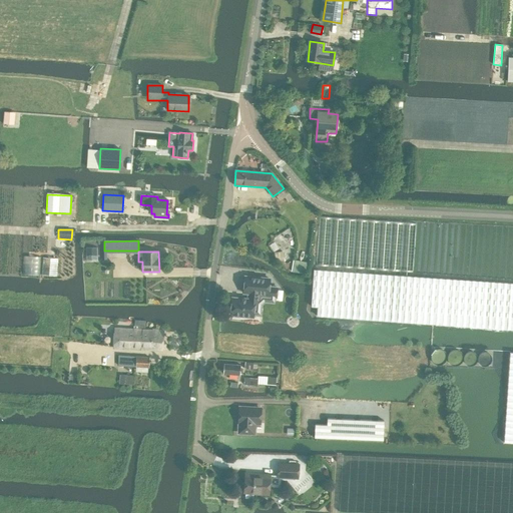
[(282,251),(275,252),(275,261),(283,260),(282,251)]
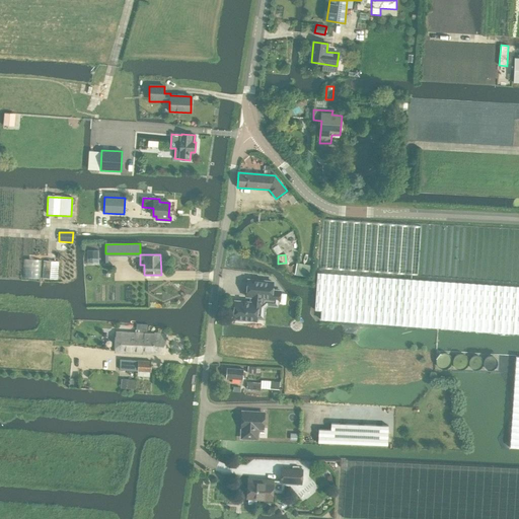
[(44,261),(43,278),(57,280),(59,262),(44,261)]
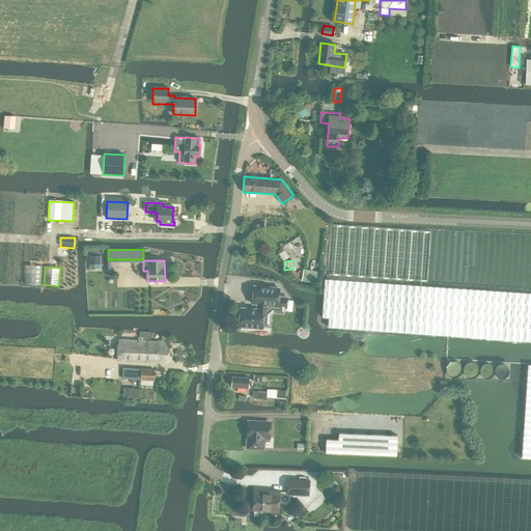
[(530,340),(530,292),(464,288),(325,279),(322,316),(328,317),(328,327),(420,333),(460,336),(530,340)]
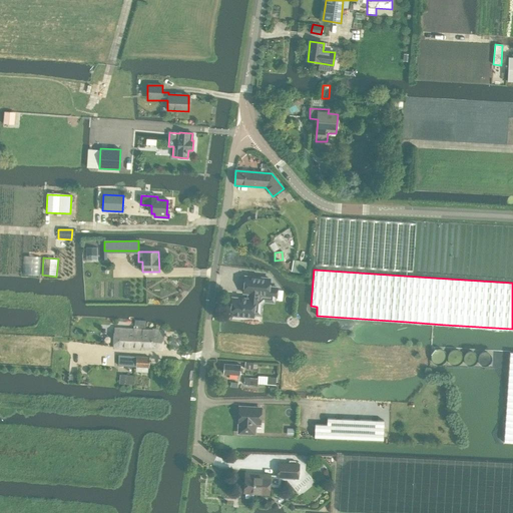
[(232,298),(230,315),(233,315),(233,317),(239,317),(239,316),(253,318),(254,314),(260,315),(261,305),(265,302),(275,303),(275,299),(277,299),(278,287),(270,286),(270,279),(245,277),(243,293),(248,294),(247,300),(232,298)]
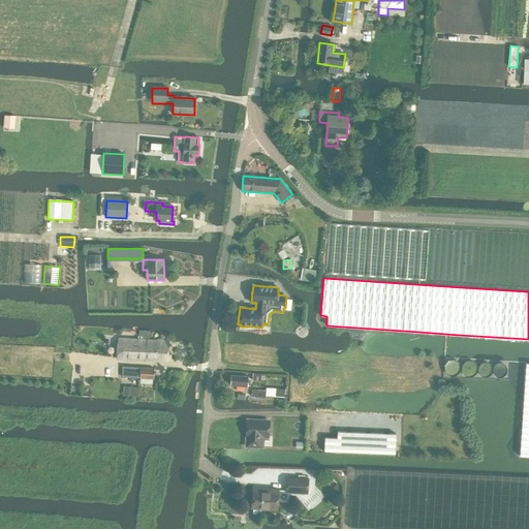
[(146,361),(148,331),(138,331),(138,340),(118,338),(117,359),(146,361)]
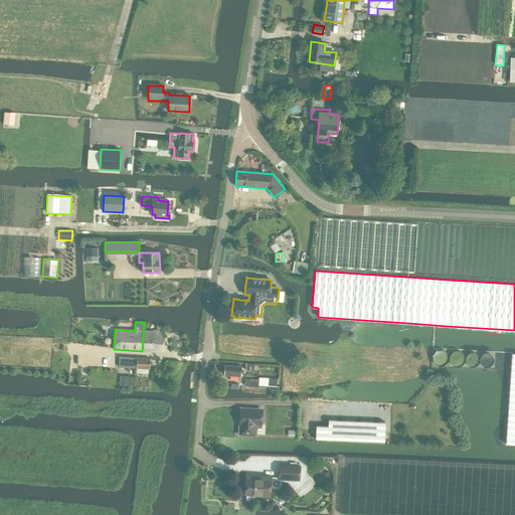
[(153,331),(146,331),(146,322),(144,322),(142,351),(163,352),(165,331),(153,330),(153,331)]
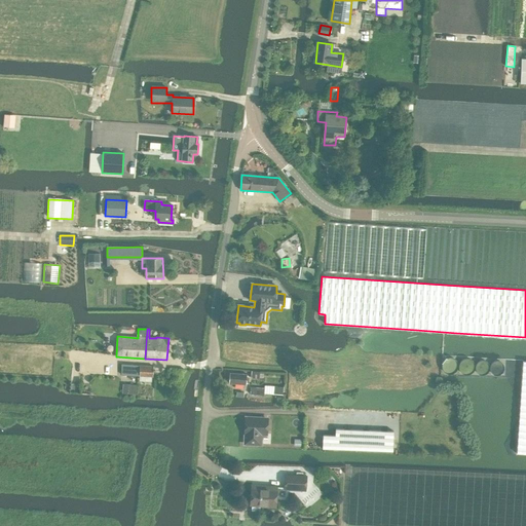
[(525,453),(525,362),(523,362),(516,453),(525,453)]
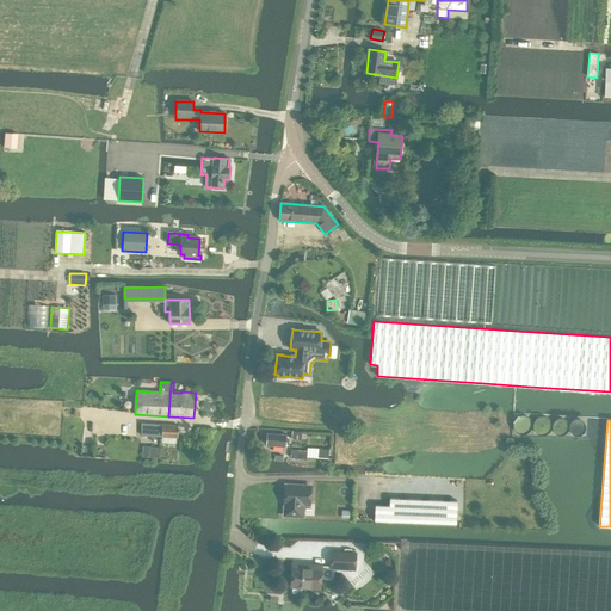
[(161,436),(162,424),(141,423),(140,434),(161,436)]
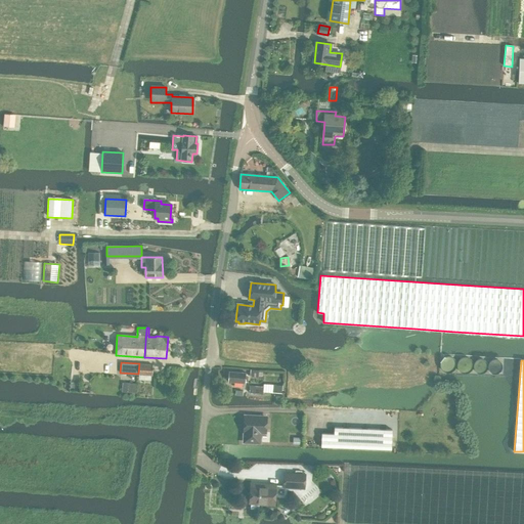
[(151,376),(153,364),(139,363),(138,374),(151,376)]
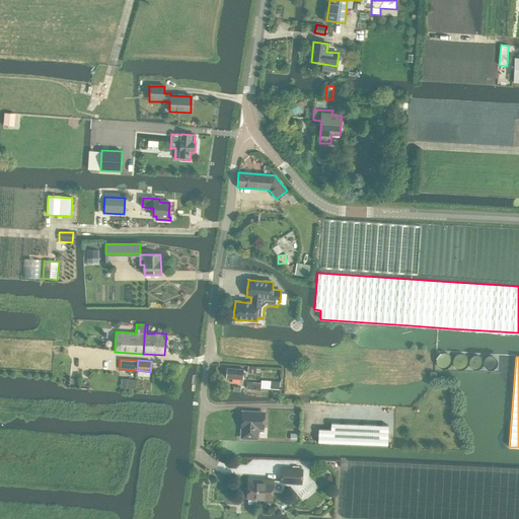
[(179,375),(180,364),(167,363),(166,374),(179,375)]
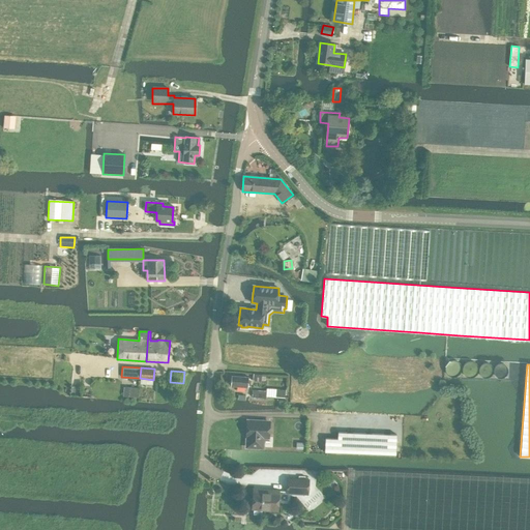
[(249,386),(251,381),(248,380),(248,377),(232,376),(231,386),(247,387),(247,386),(249,386)]
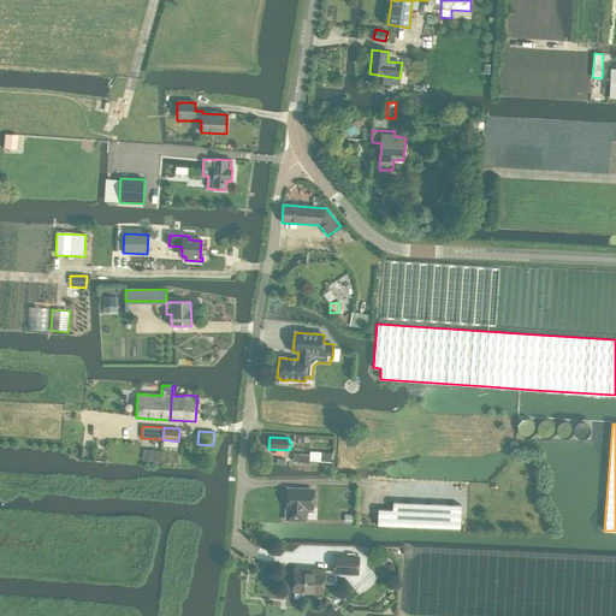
[(160,462),(161,451),(144,450),(143,461),(160,462)]
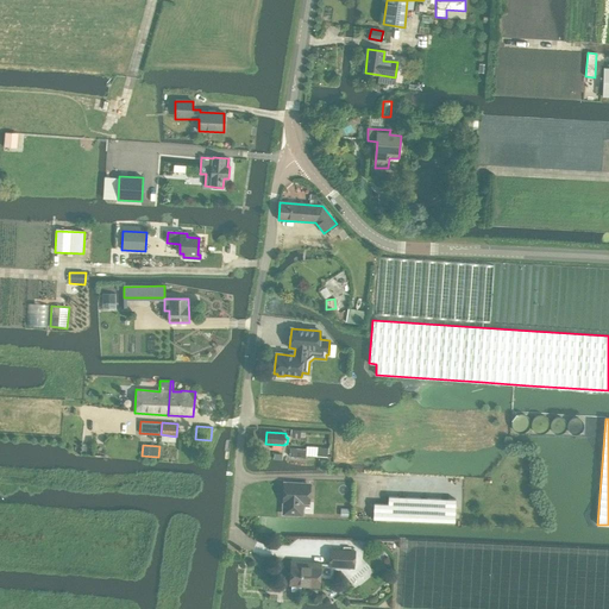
[(306,450),(306,456),(327,458),(327,449),(306,446),(306,450)]
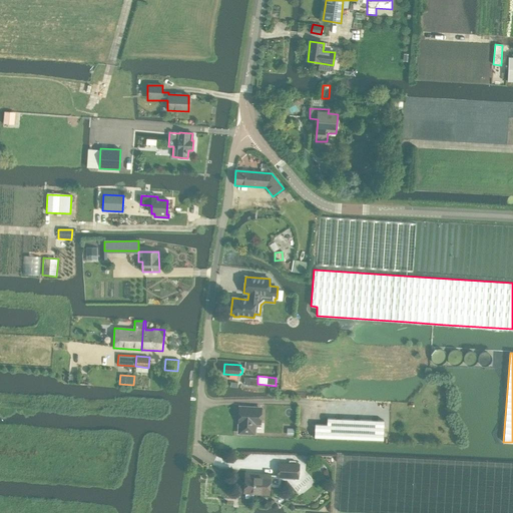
[(260,423),(261,409),(239,408),(238,422),(239,422),(239,432),(253,433),(253,423),(260,423)]
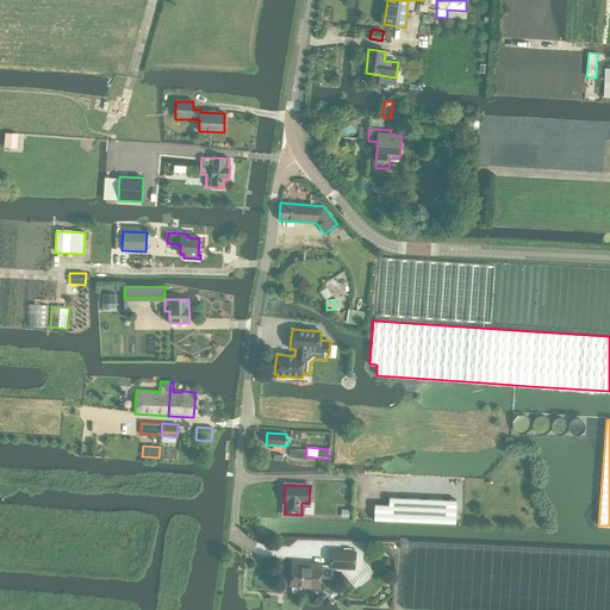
[(374,504),(373,520),(455,523),(456,500),(388,497),(388,505),(374,504)]
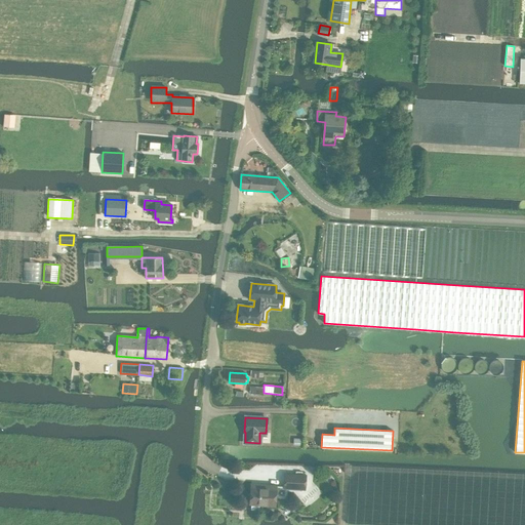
[(284,473),(283,488),(305,490),(306,474),(284,473)]
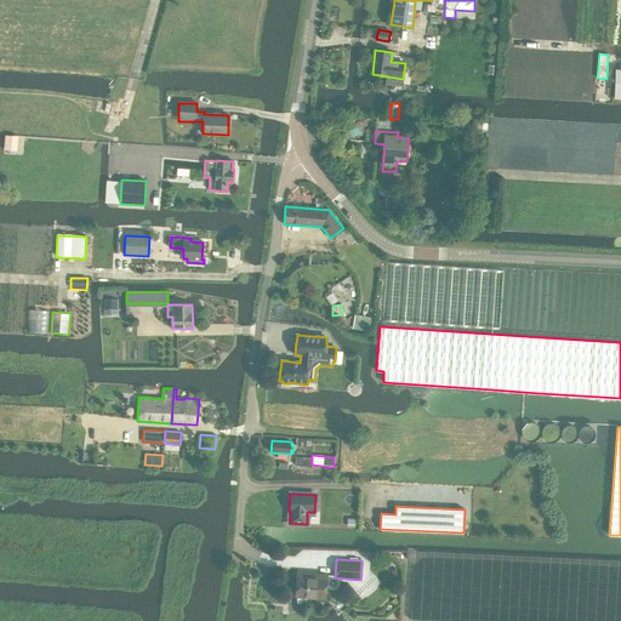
[(297,576),(296,596),(325,598),(326,575),(317,574),(317,577),(297,576)]
